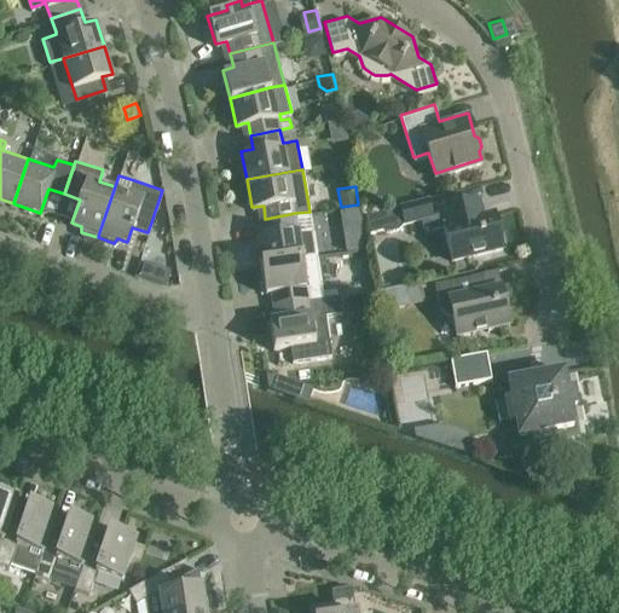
[(440,204),(441,209),(432,212),(427,196),(365,212),(370,229),(383,226),(389,227),(398,225),(403,220),(421,215),(422,223),(427,225),(433,225),(443,223),(451,256),(502,244),(493,209),(481,213),(479,203),(480,203),(479,196),(440,204)]
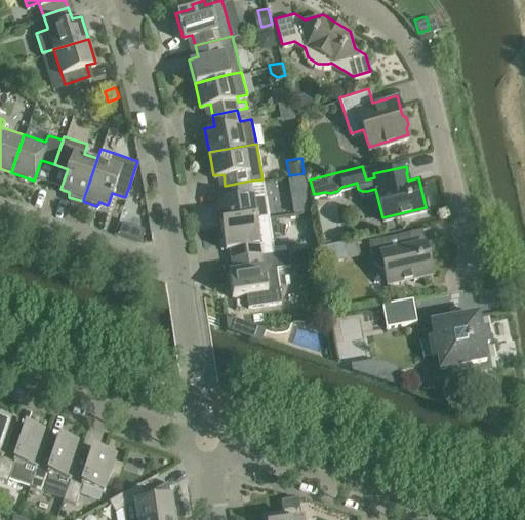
[(305,174),(288,176),(293,211),(310,208),(305,174)]
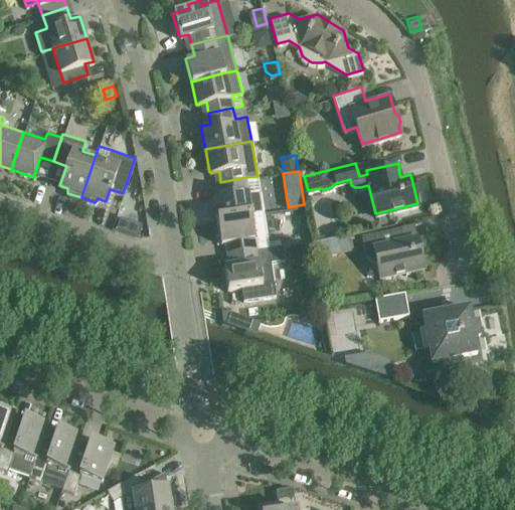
[(217,193),(213,194),(216,217),(263,210),(260,188),(258,176),(245,177),(220,182),(222,193),(217,193)]
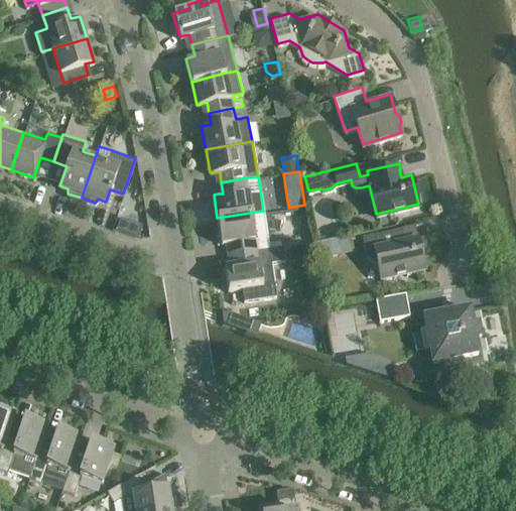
[(263,211),(217,218),(221,242),(230,240),(232,252),(268,245),(263,211)]
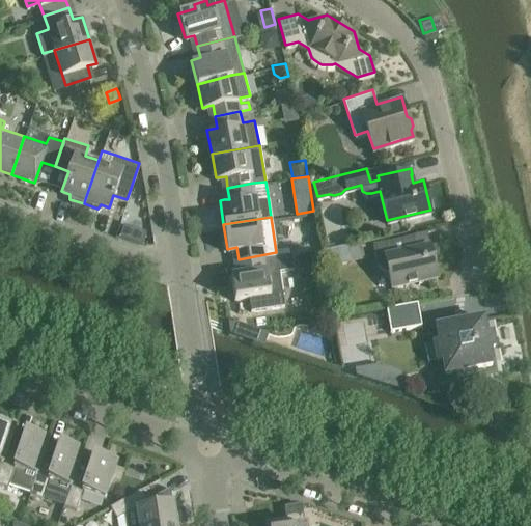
[(146,229),(123,221),(119,233),(142,242),(146,229)]
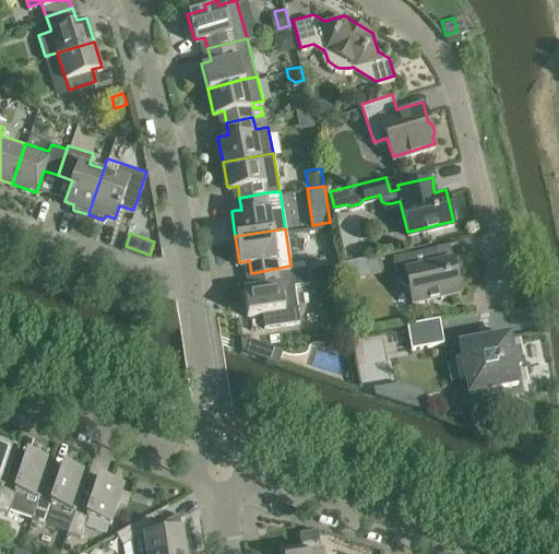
[(437,245),(392,255),(392,256),(395,255),(399,268),(395,269),(397,278),(404,282),(407,282),(412,301),(426,297),(441,294),(460,291),(455,271),(459,270),(463,262),(461,254),(440,258),(437,245)]
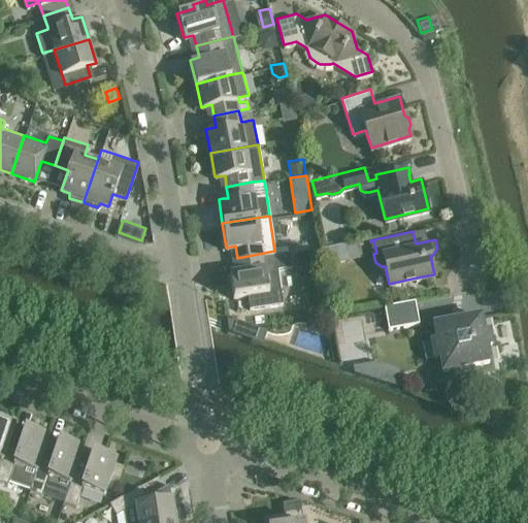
[(321,263),(349,257),(345,240),(318,247),(321,263)]
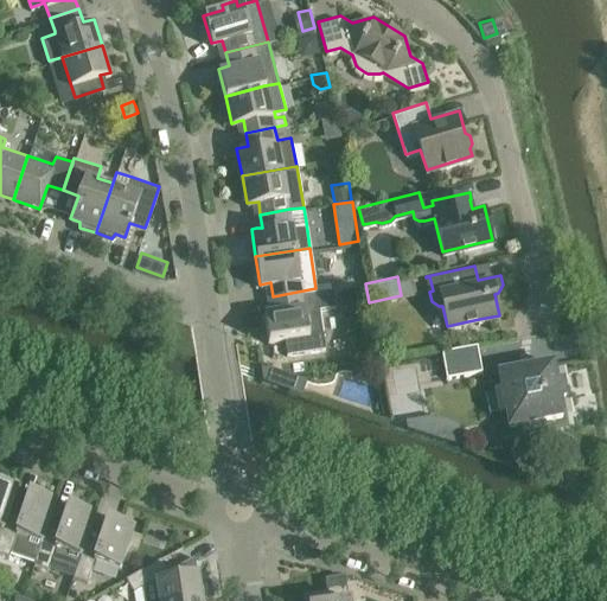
[(275,309),(263,311),(268,339),(285,337),(287,352),(325,346),(319,307),(336,305),(333,286),(315,288),(273,296),(275,309)]
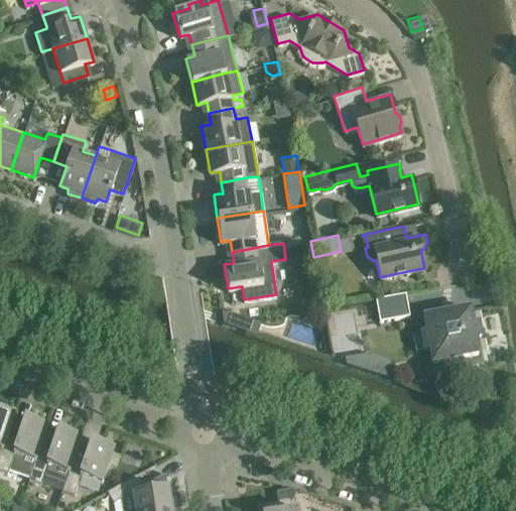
[(405,290),(375,295),(379,318),(409,312),(405,290)]
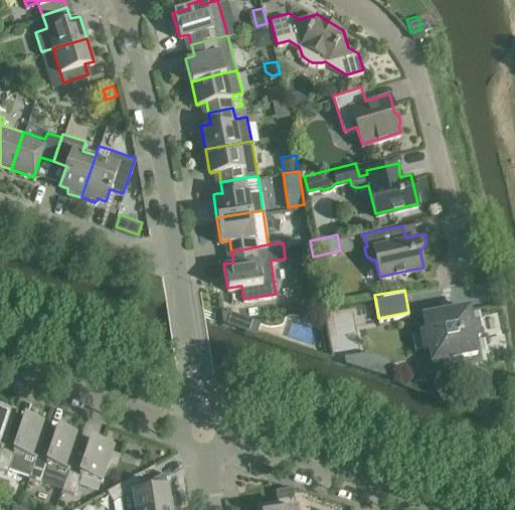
[(425,328),(411,330),(414,347),(428,344),(432,359),(447,356),(448,361),(462,359),(461,353),(477,351),(474,335),(479,334),(477,320),(471,321),(468,306),(452,309),(453,314),(441,316),(440,311),(423,314),(425,328)]
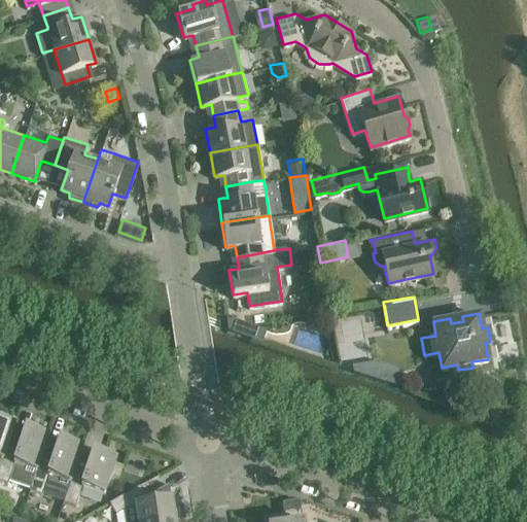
[(235,317),(225,314),(227,327),(251,335),(254,324),(235,317)]
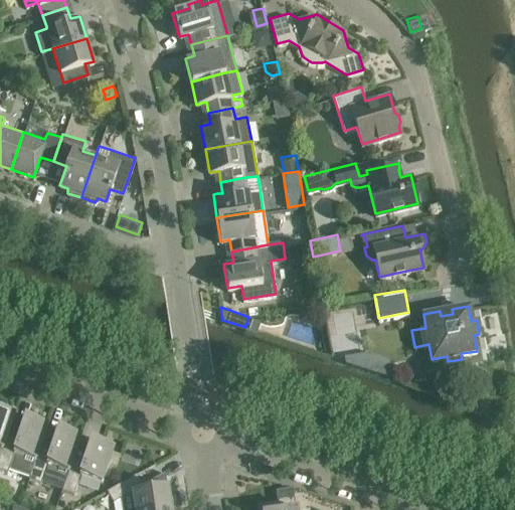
[(367,350),(344,355),(345,361),(392,377),(389,358),(367,350)]
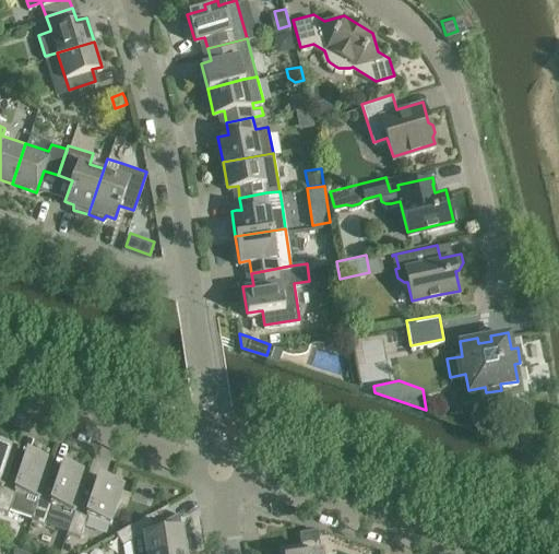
[(0,487),(1,484),(3,478),(4,478),(14,447),(0,441),(0,487)]
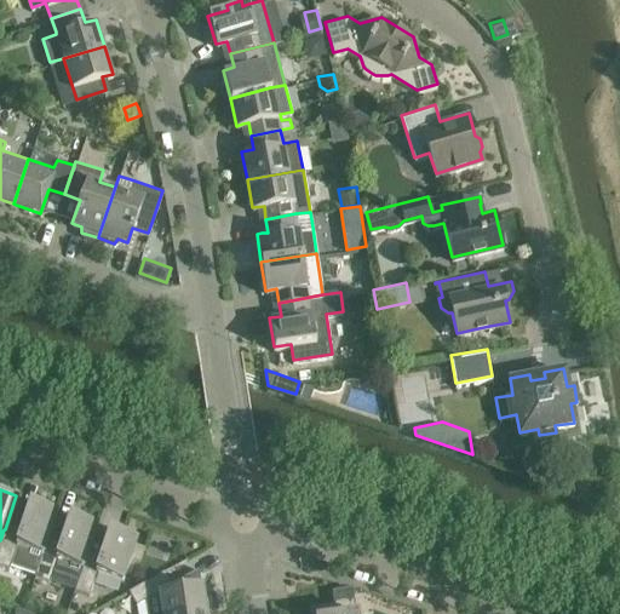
[(0,562),(9,566),(11,558),(36,567),(44,543),(45,543),(47,537),(56,509),(30,500),(30,499),(29,499),(19,527),(18,534),(5,529),(4,529),(1,537),(0,540),(0,562)]
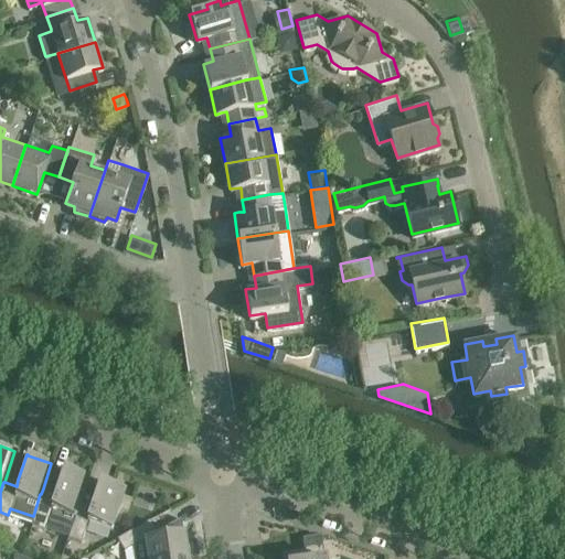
[(33,516),(31,523),(44,527),(45,525),(68,531),(74,513),(76,506),(77,506),(80,500),(87,475),(64,468),(65,466),(63,466),(54,492),(53,498),(41,494),(40,494),(33,516)]
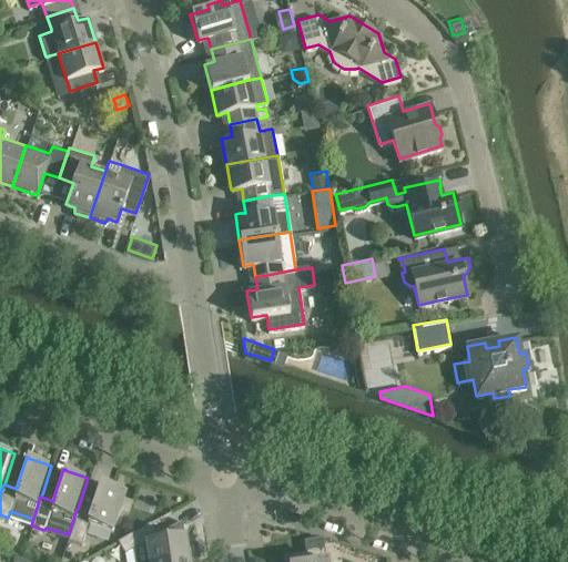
[(69,534),(68,538),(81,542),(89,521),(112,529),(124,491),(101,482),(101,481),(100,481),(90,513),(78,509),(77,509),(74,515),(69,534)]
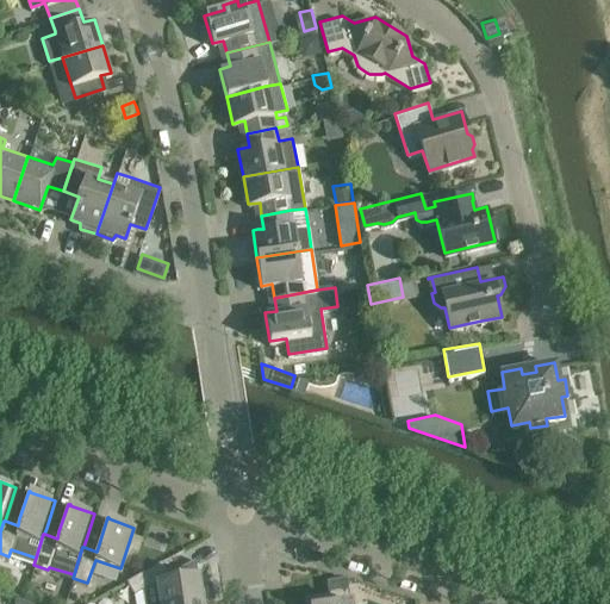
[(163,603),(201,598),(198,573),(195,573),(193,556),(163,574),(155,561),(126,579),(134,592),(143,587),(145,603),(163,603)]
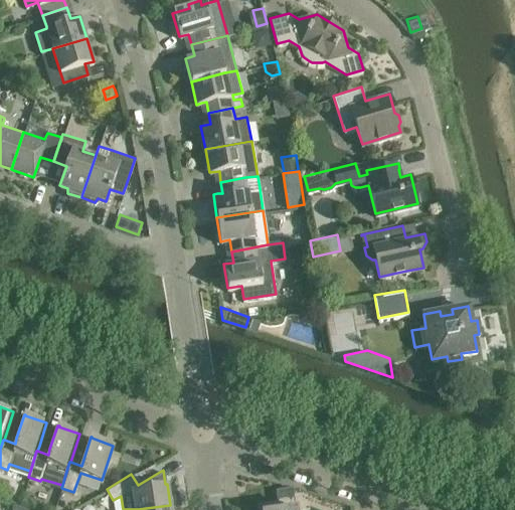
[(277,498),(261,501),(262,509),(296,509),(296,508),(294,496),(292,485),(276,488),(277,498)]
